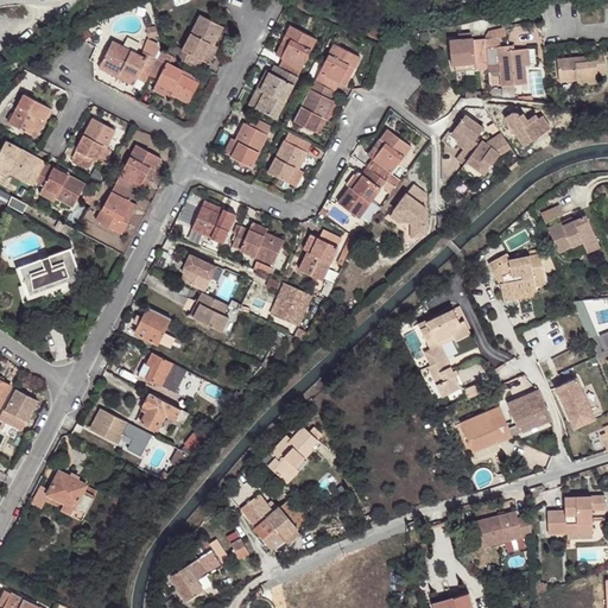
[(21,8),(16,13),(14,14),(26,30),(33,24),(21,8)]
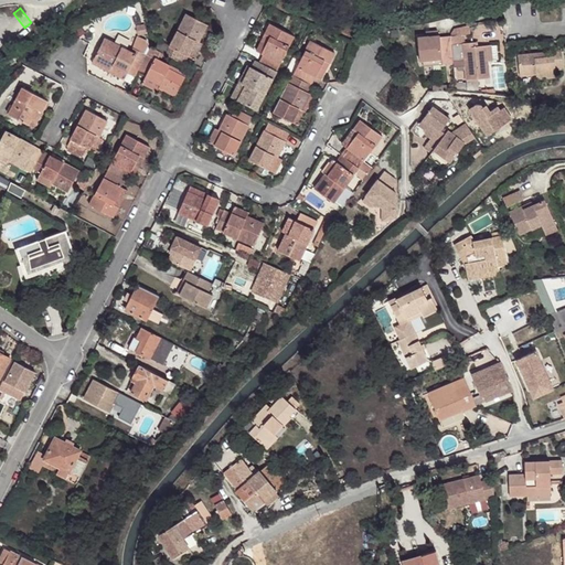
[(187,13),(166,54),(184,64),(188,56),(196,40),(199,42),(208,24),(187,13)]
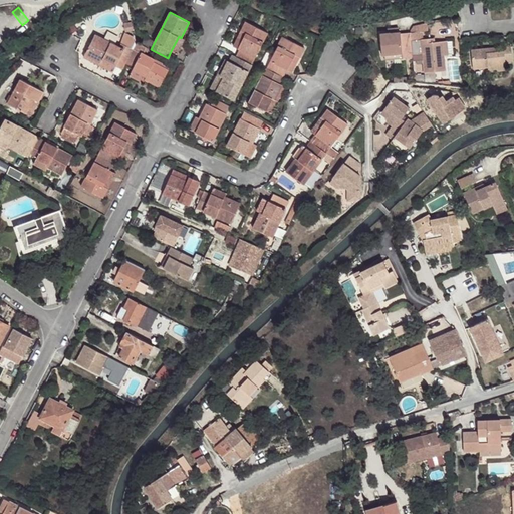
[(239,50),(236,56),(251,64),(268,33),(246,21),(241,31),(246,33),(238,50),(239,50)]
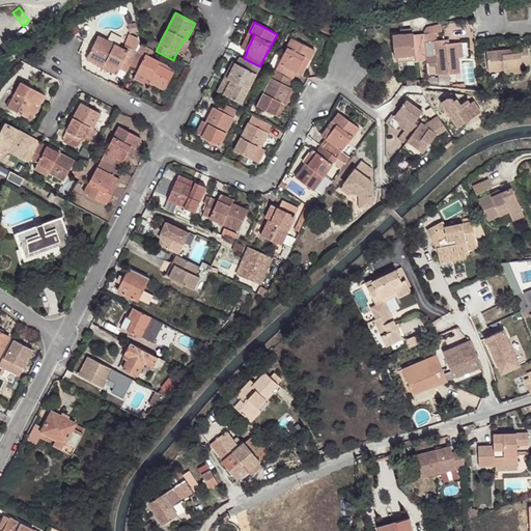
[(249,32),(241,49),(246,52),(254,34),(249,32)]
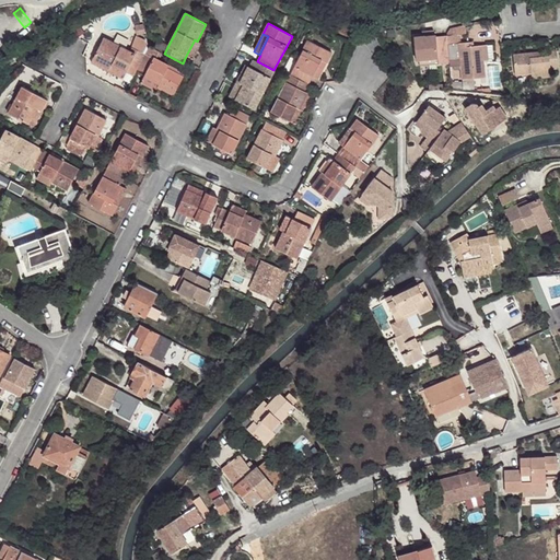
[(459,60),(462,80),(486,78),(483,60),(489,60),(488,45),(474,46),(461,47),(461,43),(459,34),(457,34),(450,35),(447,35),(450,61),(459,60)]
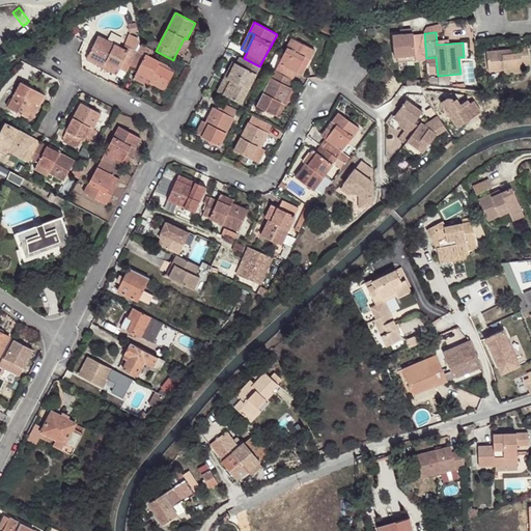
[(414,33),(392,35),(394,57),(397,57),(416,55),(416,60),(426,59),(426,58),(424,33),(414,34),(414,33)]
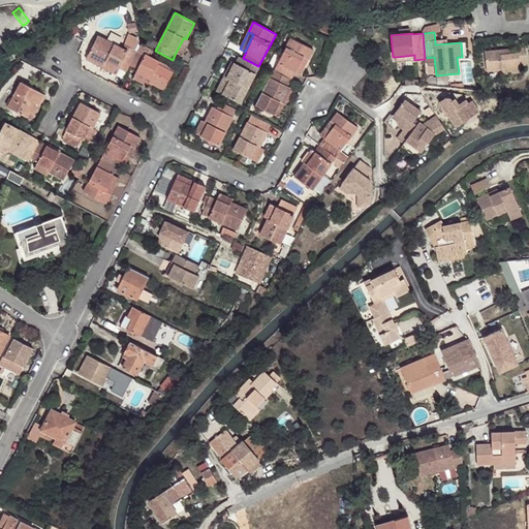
[(98,36),(88,56),(104,64),(105,61),(120,68),(127,71),(139,45),(137,37),(129,34),(125,44),(123,49),(98,36)]
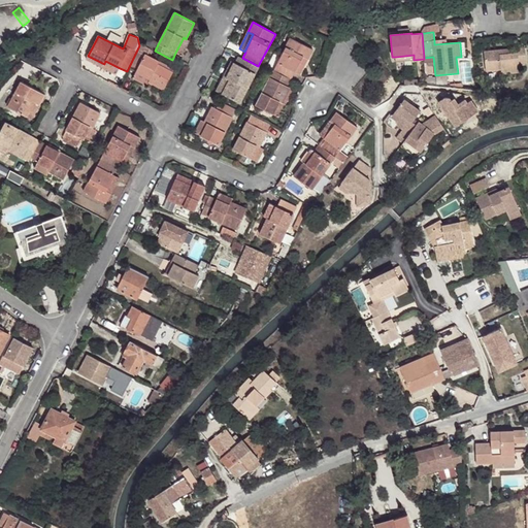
[(184,37),(175,53),(183,56),(190,41),(186,39),(184,37)]
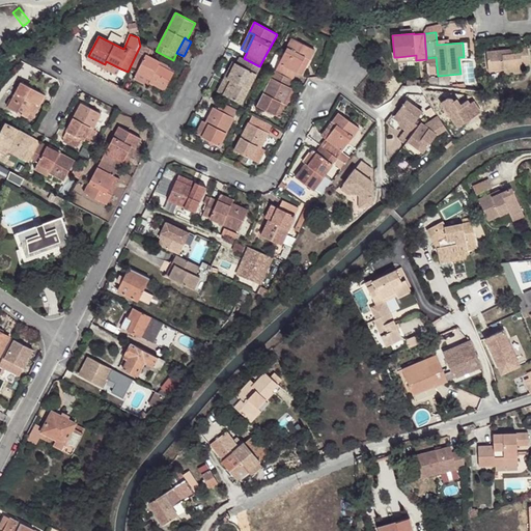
[(291,38),(275,71),(292,80),(297,73),(305,57),(310,59),(314,50),(291,38)]
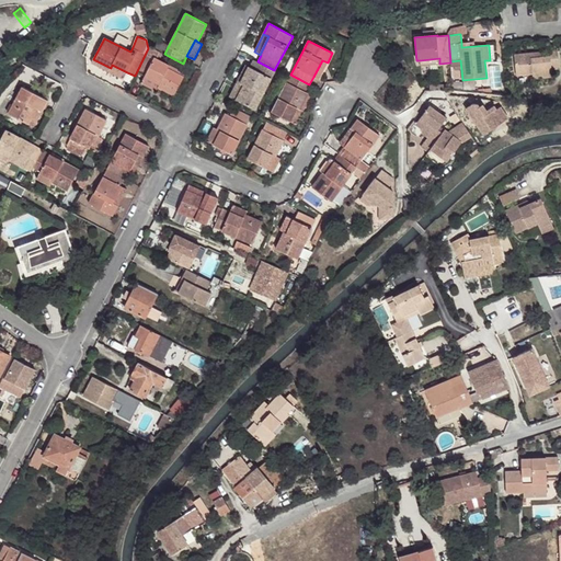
[(150,46),(137,71),(145,75),(145,76),(160,84),(158,87),(174,95),(185,73),(157,58),(160,52),(150,46)]
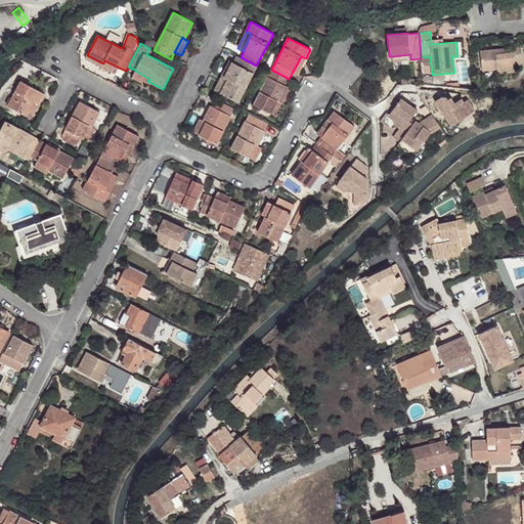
[(496,49),(480,51),(482,72),(497,70),(497,74),(517,73),(516,63),(522,62),(521,46),(513,47),(514,52),(507,52),(496,53),(496,49)]
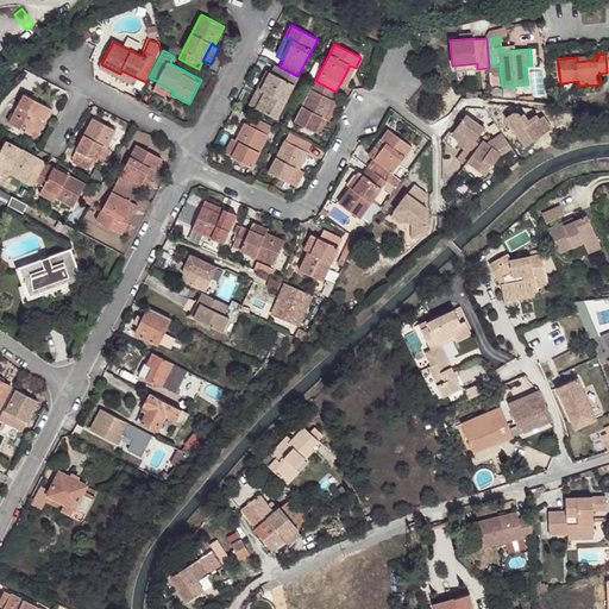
[(121,70),(120,74),(101,64),(99,69),(133,86),(138,79),(121,70)]
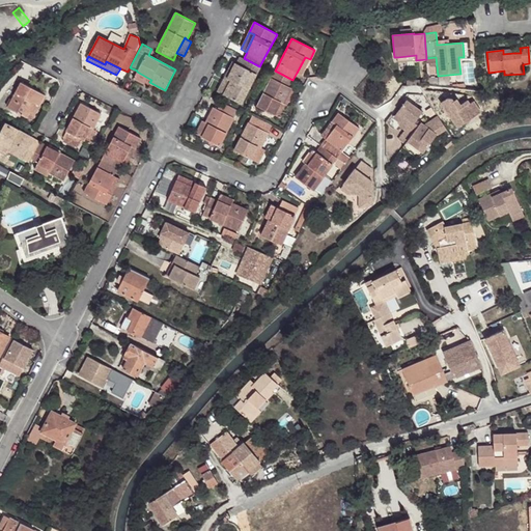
[(231,81),(224,95),(241,104),(259,66),(244,58),(241,57),(238,63),(235,63),(228,79),(231,81)]
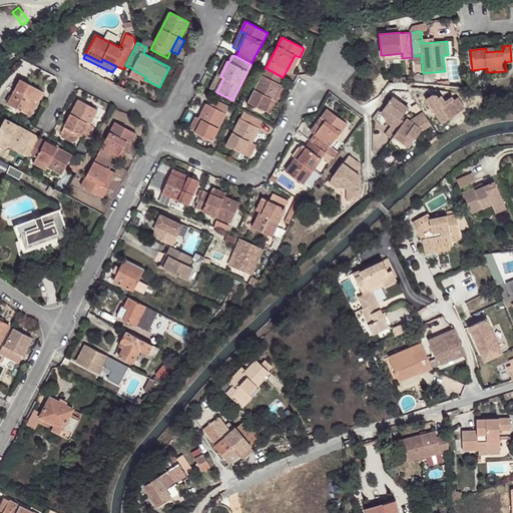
[(295,55),(287,70),(292,72),(300,57),(295,55)]
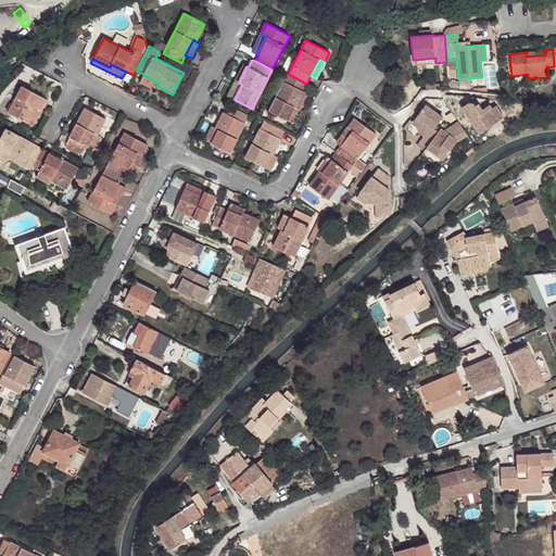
[(235,80),(239,83),(247,66),(243,63),(235,80)]
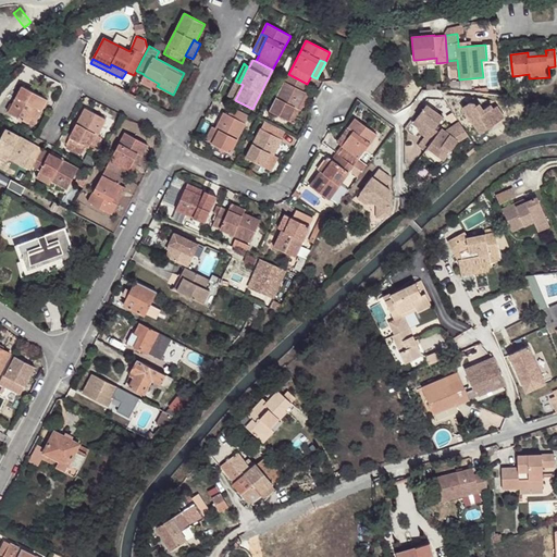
[(285,82),(270,111),(288,120),(295,108),(298,109),(306,93),(304,91),(308,84),(307,84),(288,74),(285,82)]
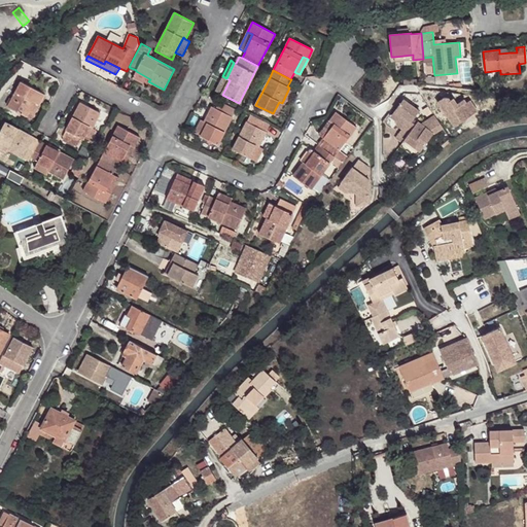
[(136,71),(132,78),(147,85),(148,81),(150,79),(136,71)]
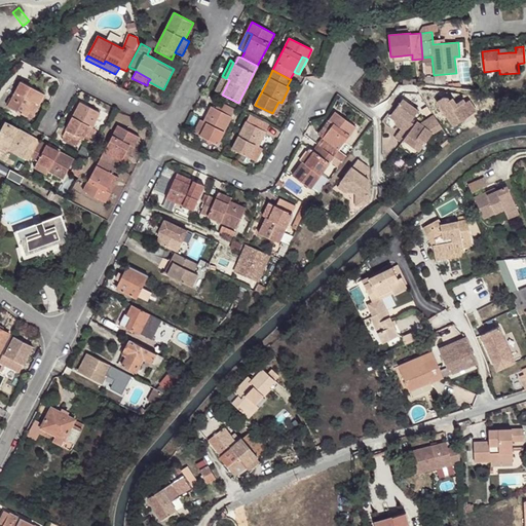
[(222,76),(215,90),(222,95),(229,80),(226,78),(222,76)]
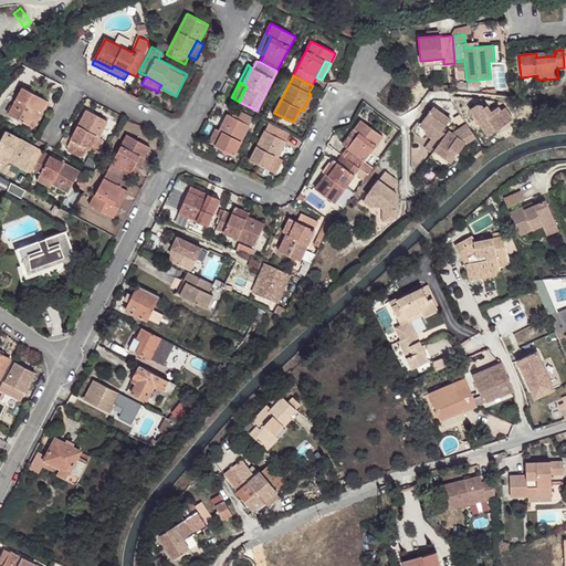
[(22,87),(8,115),(30,126),(38,109),(42,112),(49,101),(22,87)]
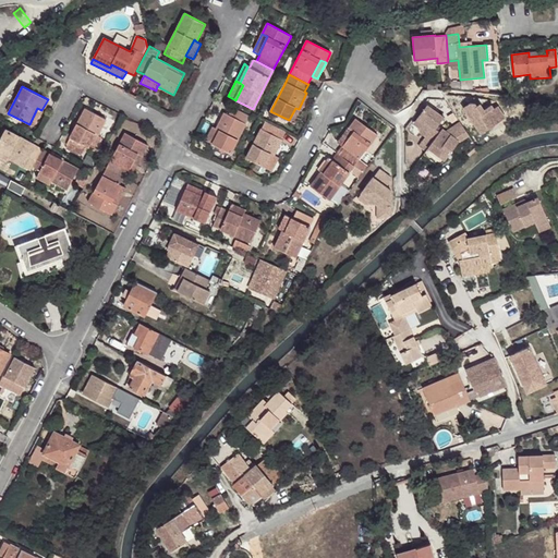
[(306,93),(299,109),(302,111),(311,94),(306,93)]
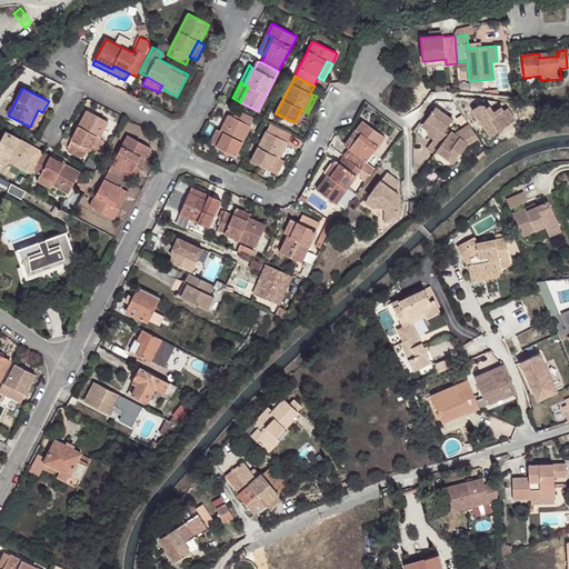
[(480,105),(473,110),(491,137),(516,120),(508,108),(503,111),(501,107),(493,112),(490,115),(487,109),(485,106),(480,105)]
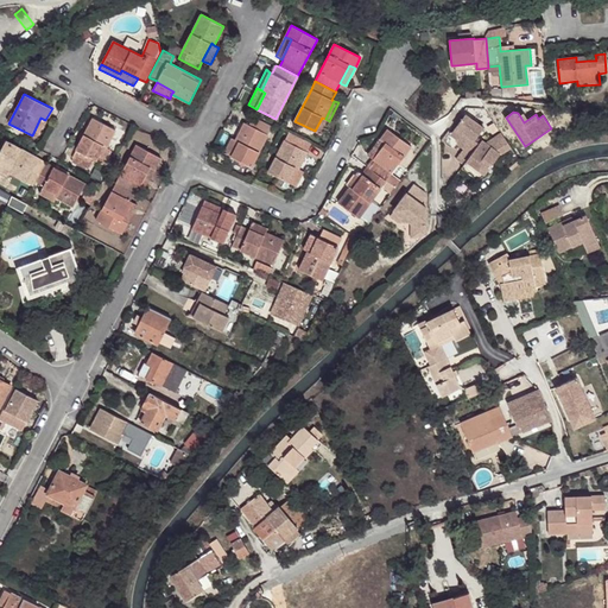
[(461,152),(469,158),(480,144),(475,140),(485,127),(466,113),(450,134),(458,141),(457,145),(463,150),(461,152)]
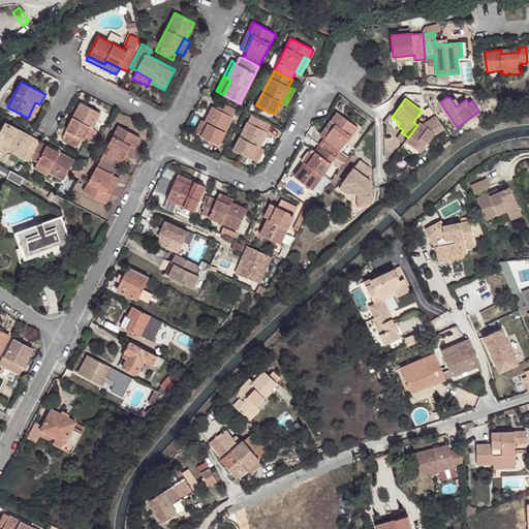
[(39,104),(35,102),(28,118),(32,120),(39,104)]
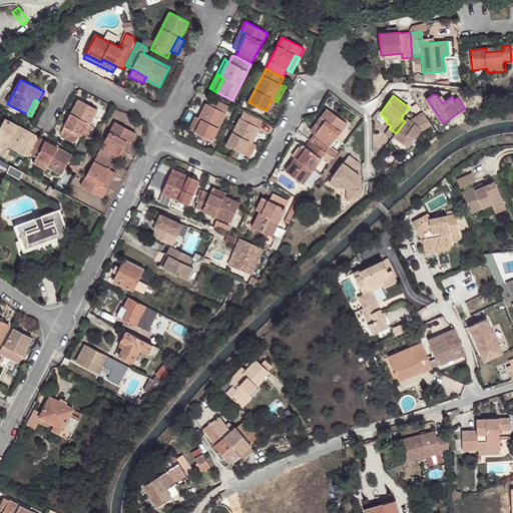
[(79,99),(61,133),(76,141),(79,134),(81,135),(87,123),(89,124),(97,109),(79,99)]
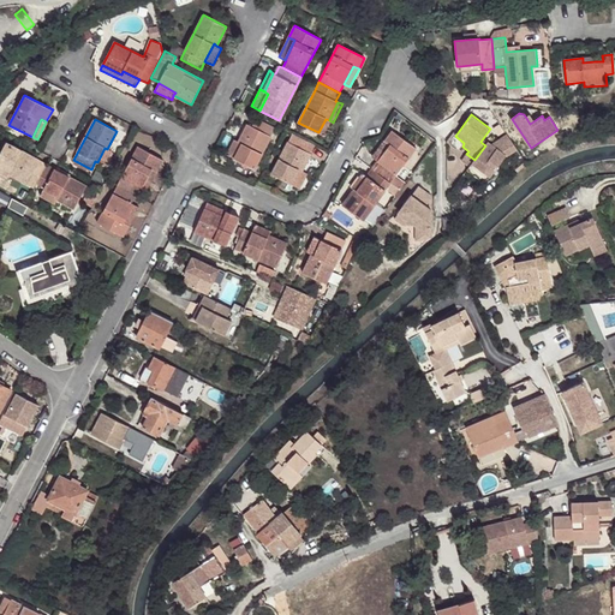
[(234,159),(255,169),(272,136),(270,136),(274,127),(257,119),(254,127),(248,124),(239,142),(243,143),(234,159)]
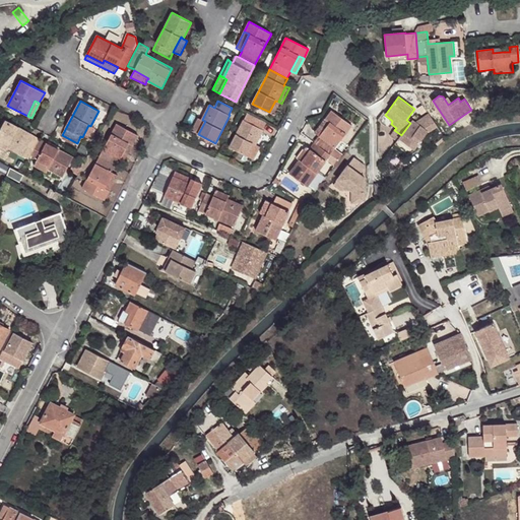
[(278,102),(275,101),(269,112),(275,116),(281,104),(278,102)]
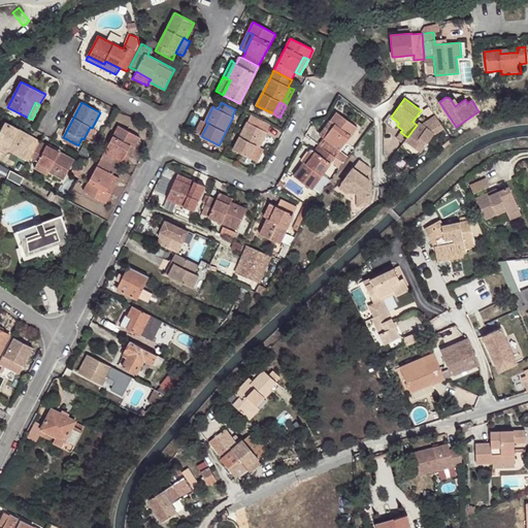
[(345,142),(351,136),(357,127),(336,112),(330,121),(335,125),(324,139),(325,139),(321,146),(335,157),(340,151),(345,142)]
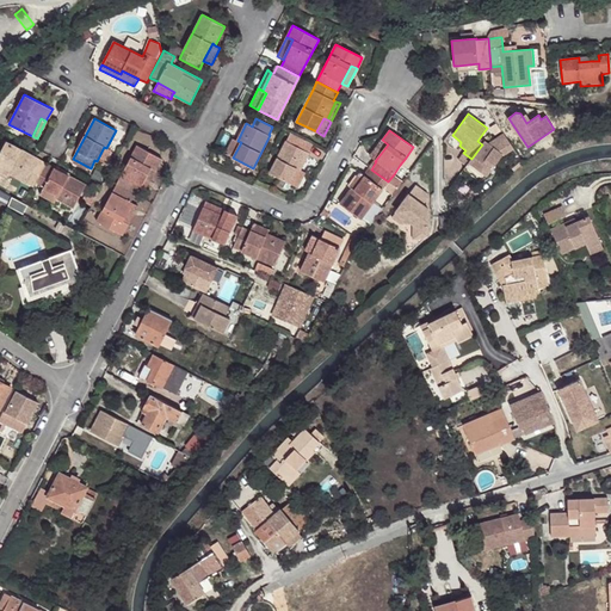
[(471,159),(468,162),(487,177),(503,155),(504,155),(514,148),(504,133),(488,143),(485,141),(482,144),(471,159)]
